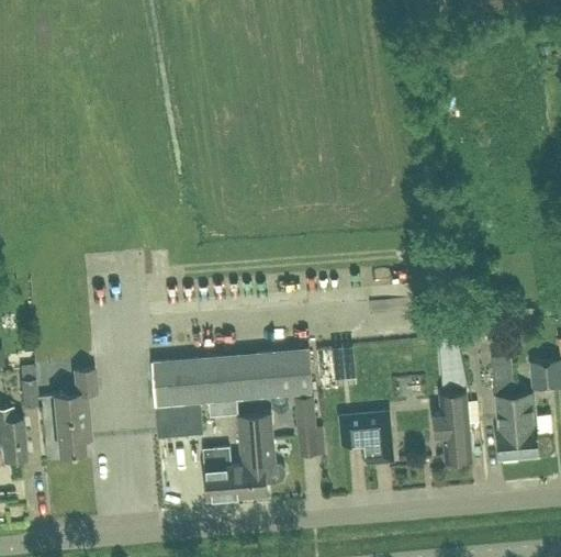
[(534,324),(533,311),(519,312),(520,326),(534,324)]
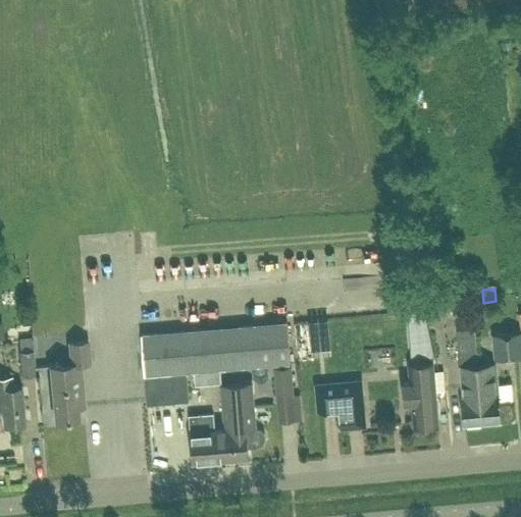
[(187,375),(291,367),(287,324),(142,337),(147,407),(190,404),(187,375)]
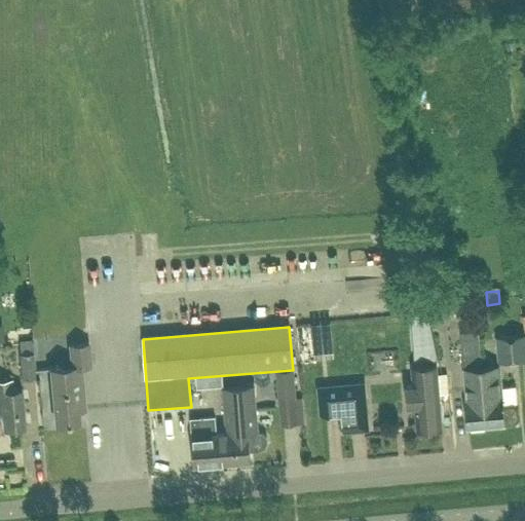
[(461,337),(463,371),(466,403),(469,431),(489,429),(488,411),(486,411),(482,370),(479,335),(461,337)]
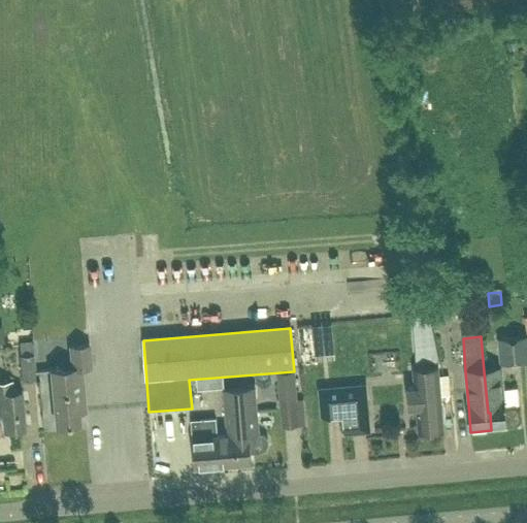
[(499,366),(526,363),(526,339),(497,342),(499,366)]
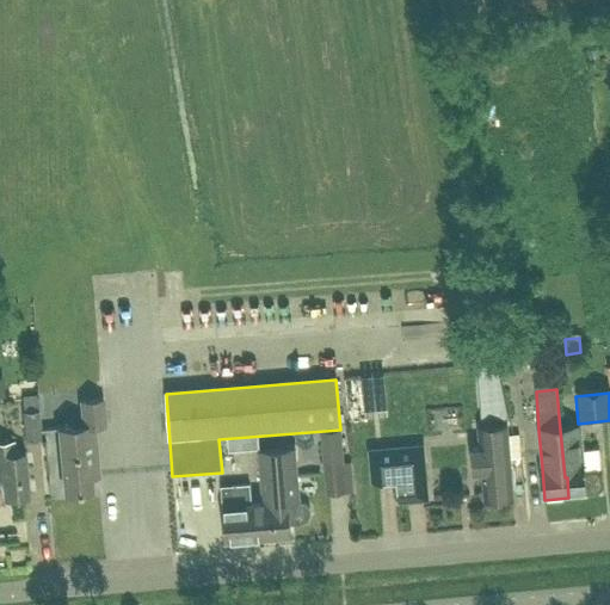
[(47,443),(45,433),(44,414),(38,415),(37,400),(22,401),(24,417),(22,417),(24,444),(47,443)]
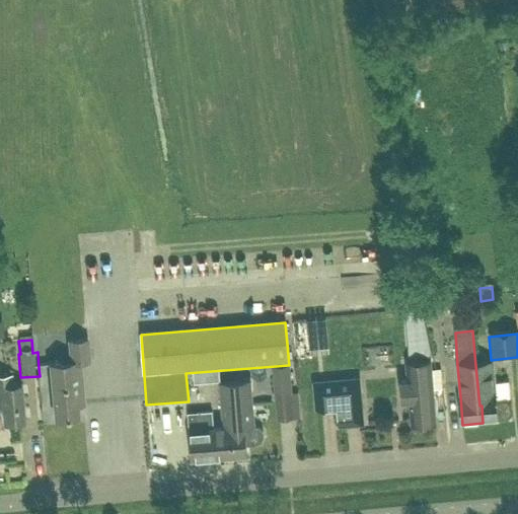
[(79,364),(88,363),(86,343),(68,344),(70,365),(39,368),(40,376),(40,380),(51,379),(52,387),(51,387),(54,421),(77,419),(76,408),(83,408),(79,364)]
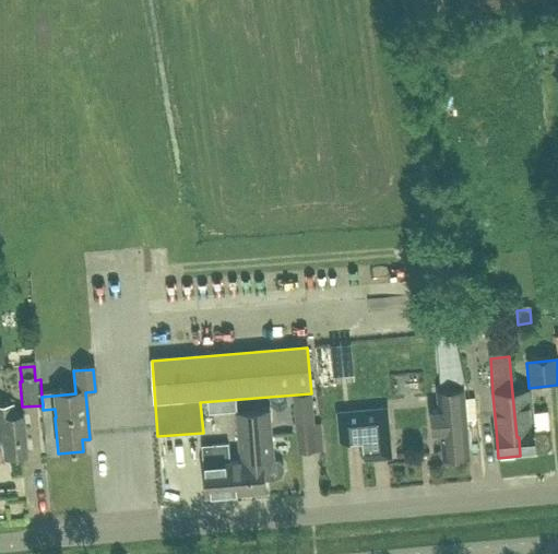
[(443,460),(455,459),(456,462),(463,461),(464,459),(470,458),(466,421),(463,391),(438,393),(440,412),(432,413),(434,436),(441,435),(443,460)]
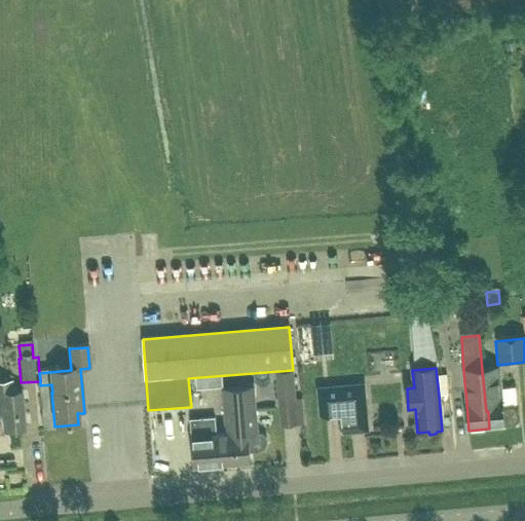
[(488,411),(489,429),(504,428),(504,426),(515,425),(517,422),(517,412),(514,409),(502,409),(501,400),(499,369),(482,370),(486,411),(488,411)]
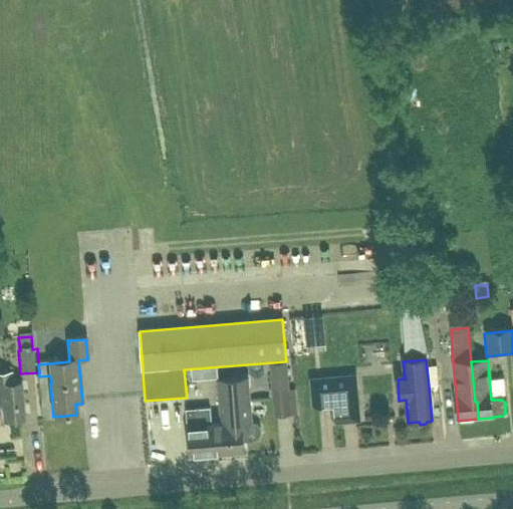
[(273,394),(289,393),(286,364),(270,365),(273,394)]
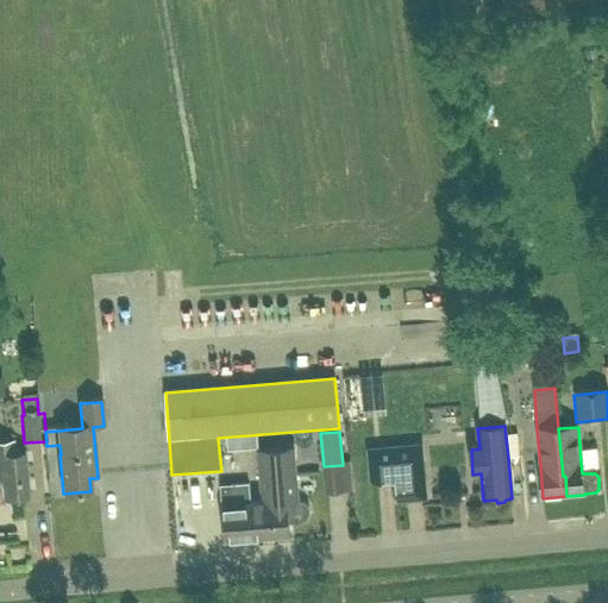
[(511,435),(512,460),(522,459),(521,435),(511,435)]
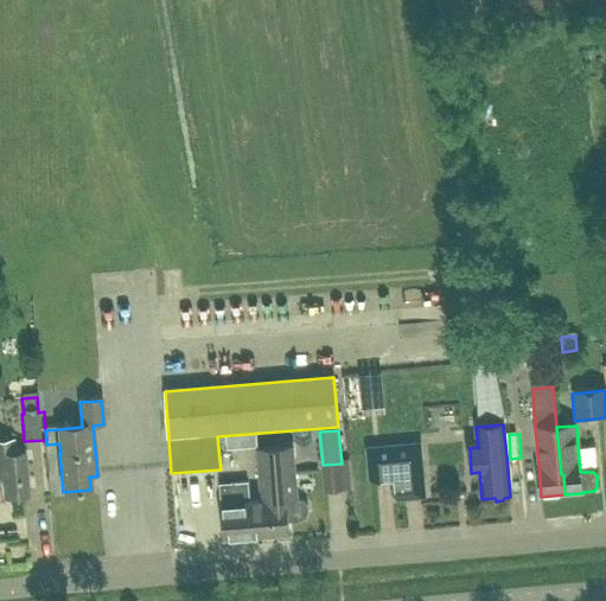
[(4,498),(27,496),(24,451),(13,452),(12,440),(0,440),(0,487),(2,487),(4,498)]
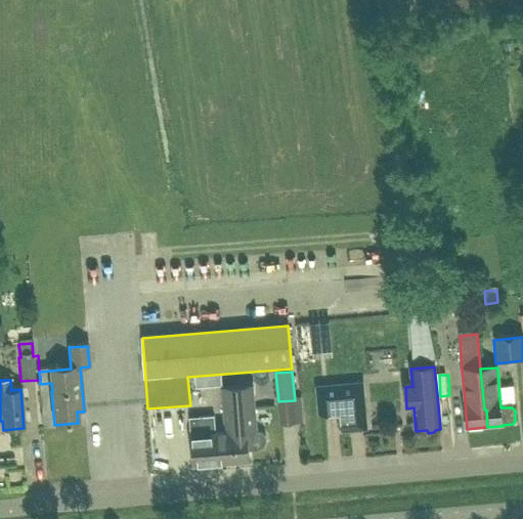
[(366,431),(364,403),(363,386),(346,388),(318,390),(320,417),(341,416),(342,434),(366,431)]
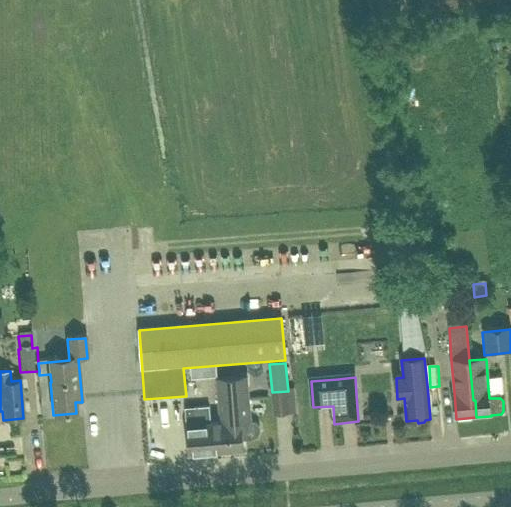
[(229,423),(231,452),(244,451),(243,441),(253,440),(258,438),(260,433),(260,428),(256,424),(251,423),(247,379),(217,381),(221,423),(229,423)]
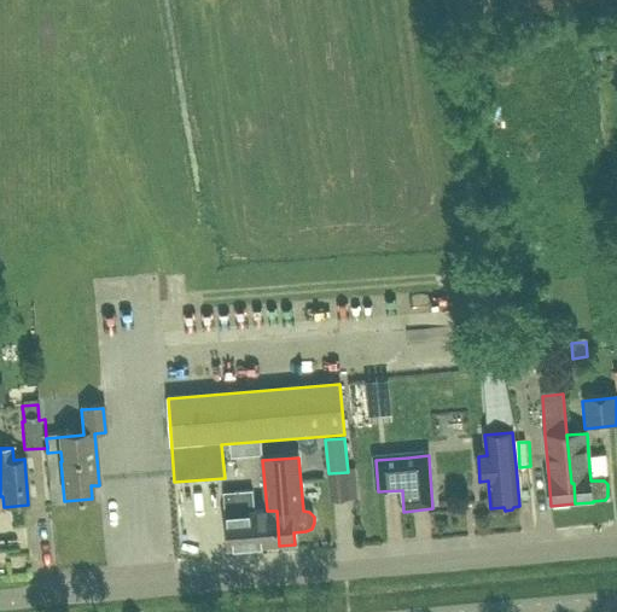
[(277,511),(267,511),(252,512),(251,493),(225,495),(226,514),(228,551),(279,546),(277,511)]
